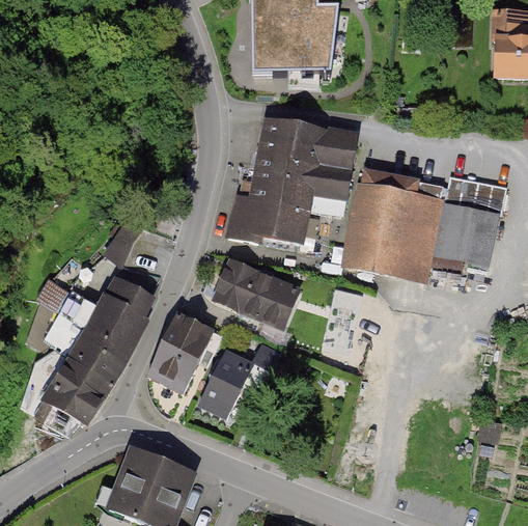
[(245,0),(246,73),(332,70),(341,1),(325,1),(325,0),(245,0)]
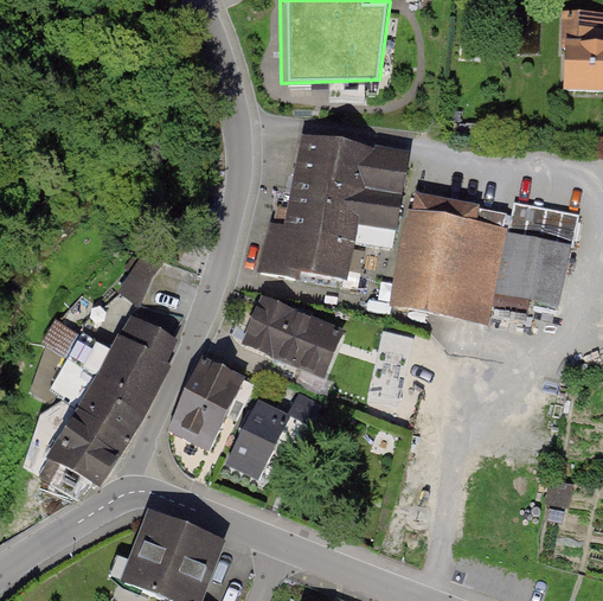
[(602,12),(564,12),(563,88),(602,88),(602,12)]
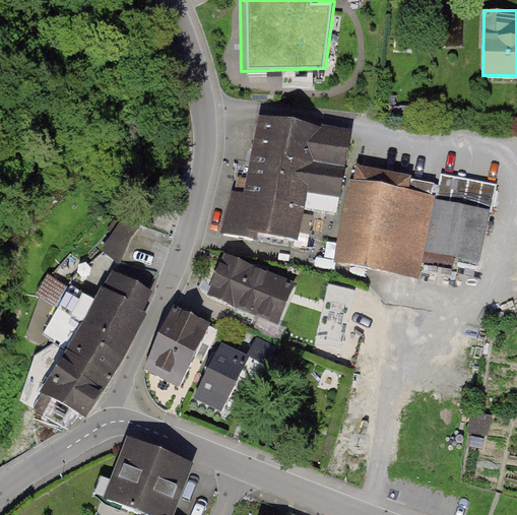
[(320,126),(257,115),(236,232),(298,244),(320,126)]
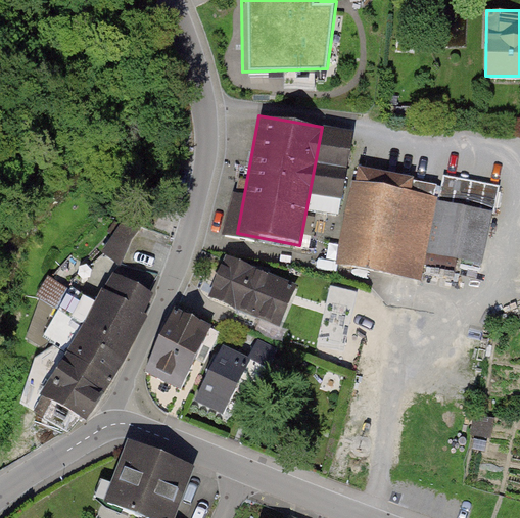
[(440,187),(355,170),(337,259),(420,275),(424,251),(479,262),(495,184),(442,174),(440,187)]
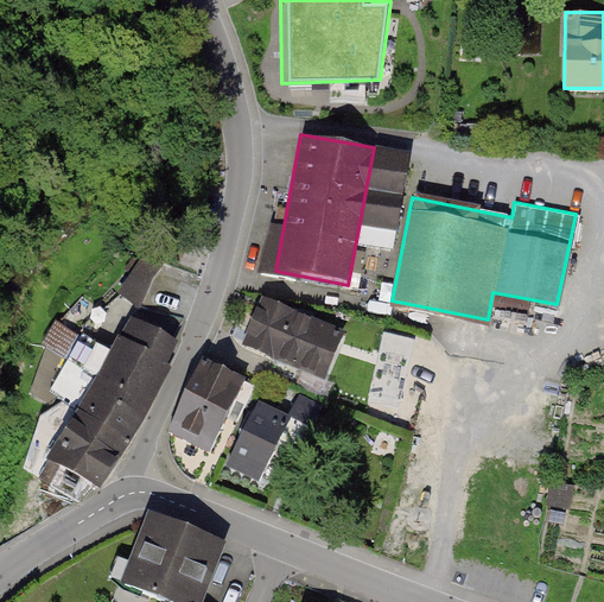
[(138,297),(164,255),(145,244),(119,284),(138,297)]
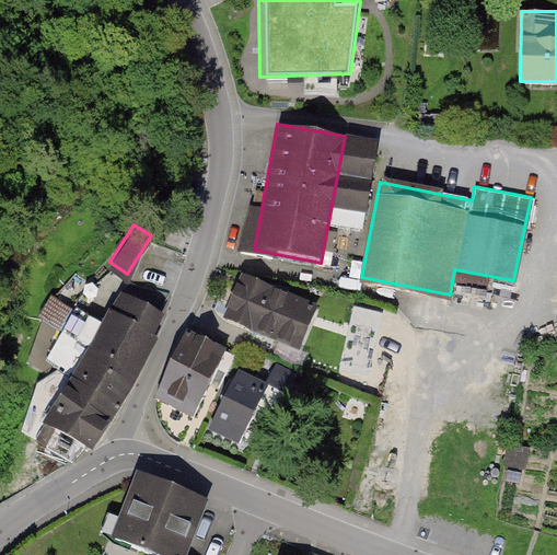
[(317,301),(238,272),(220,316),(301,347),(317,301)]
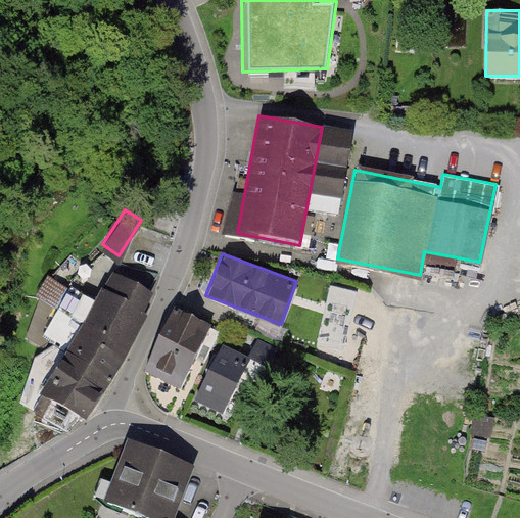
[(127,336),(149,294),(109,274),(87,315),(127,336)]
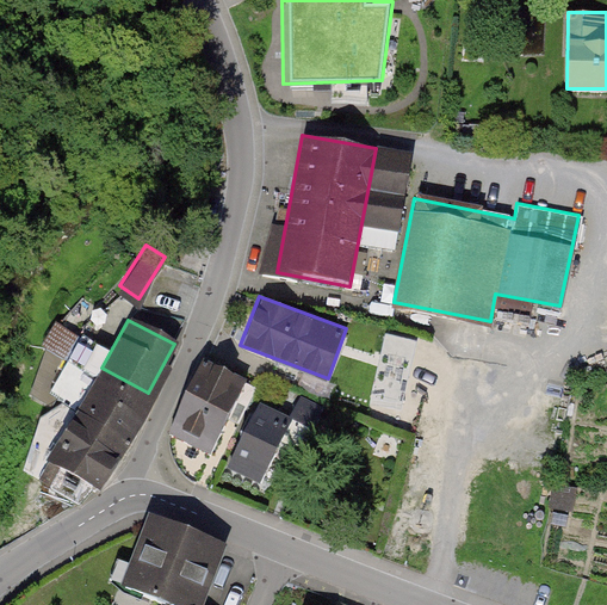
[(400,405),(415,341),(384,333),(369,397),(400,405)]
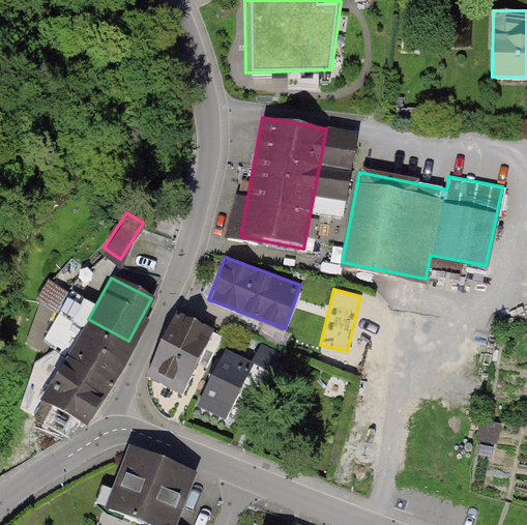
[(211,327),(178,310),(145,376),(177,392),(211,327)]
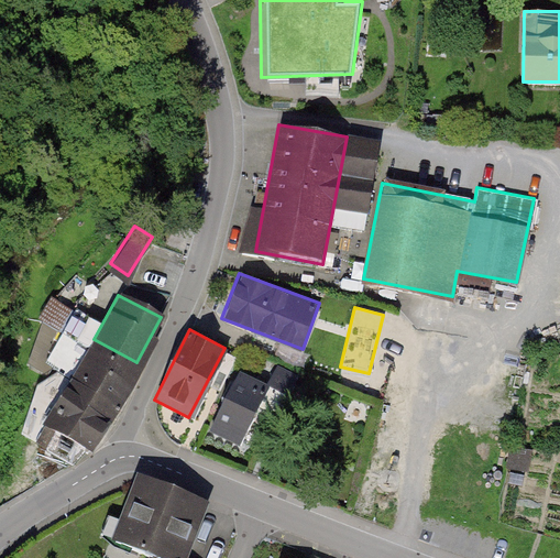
[(112,407),(136,362),(94,339),(69,384),(112,407)]
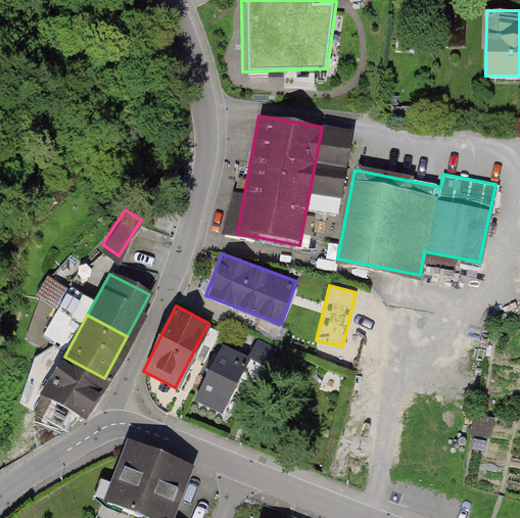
[(220,343),(195,395),(225,409),(249,358),(220,343)]
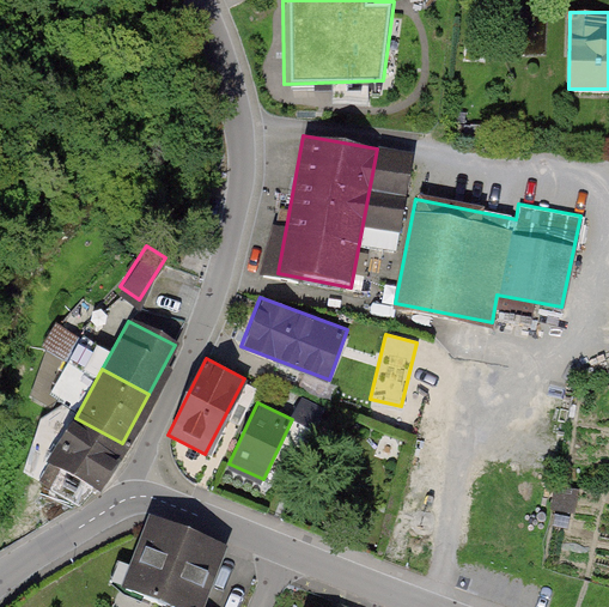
[(97,492),(122,443),(75,418),(50,467),(97,492)]
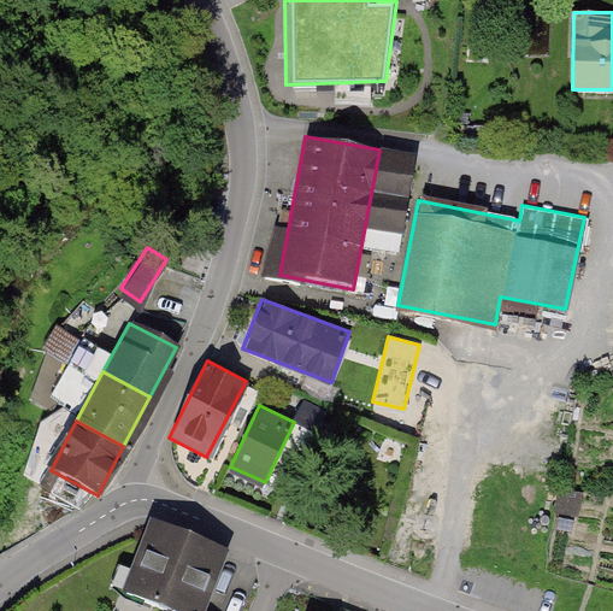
[(208,610),(233,548),(155,518),(128,591),(171,607),(169,610),(208,610)]
